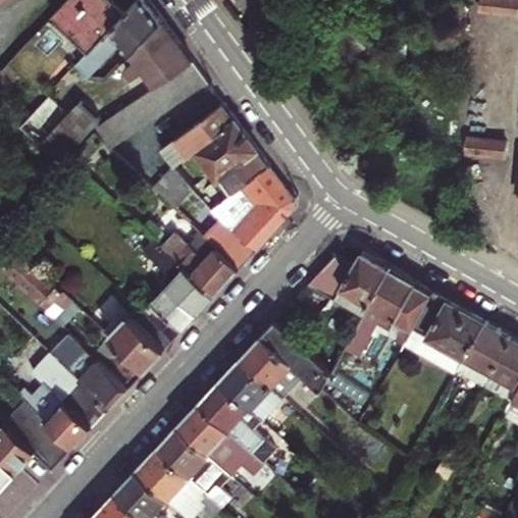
[(95,0),(67,0),(55,14),(69,28),(95,0)]
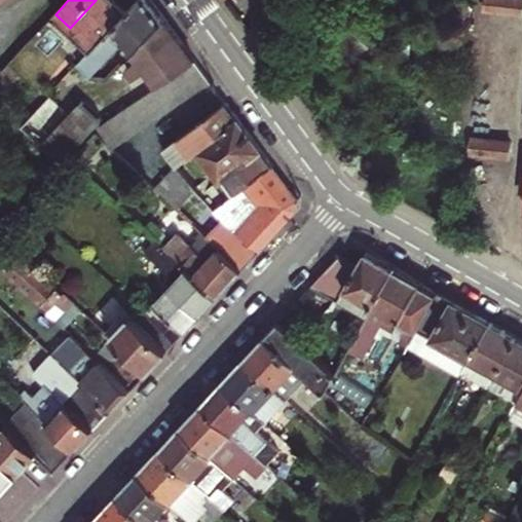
[(116,0),(96,0),(70,28),(91,48),(126,10),(123,6),(116,0)]
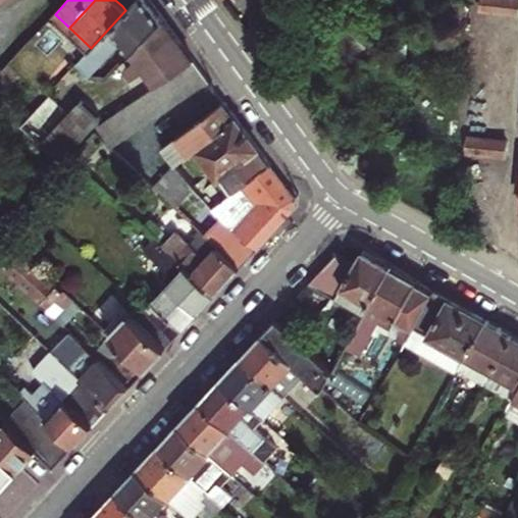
[(135,0),(125,10),(91,48),(71,68),(76,73),(81,69),(89,78),(117,47),(123,37),(133,52),(161,19),(154,9),(147,0),(135,0)]
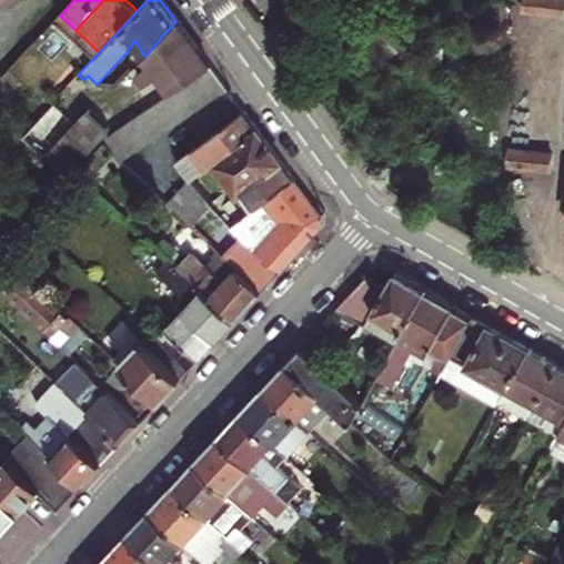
[(228,0),(234,9),(241,18),(254,8),(261,17),(283,0),(228,0)]
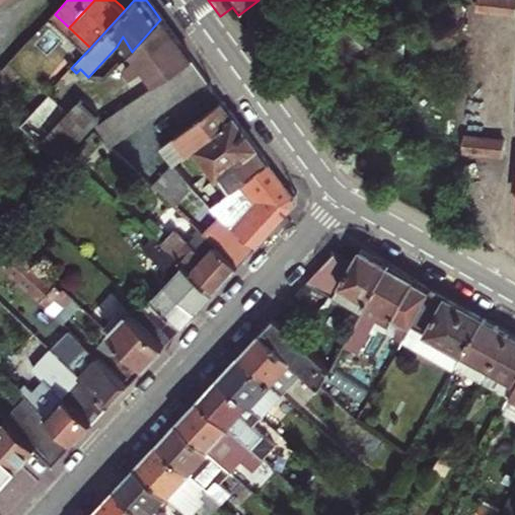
[(514,0),(511,0),(476,0),(476,15),(514,17),(514,0)]
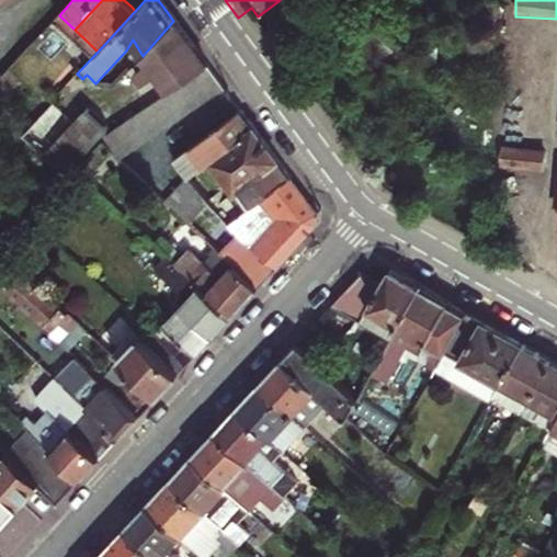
[(556,22),(520,19),(520,25),(556,30),(556,22)]
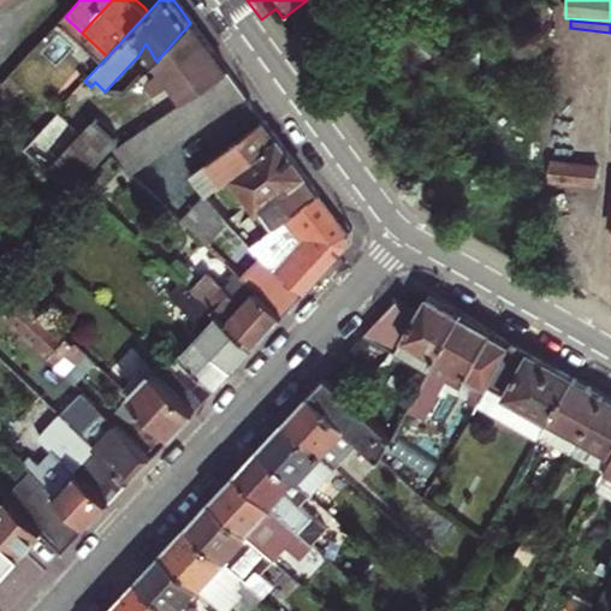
[(184,76),(214,54),(205,41),(190,23),(156,61),(172,84),(184,76)]
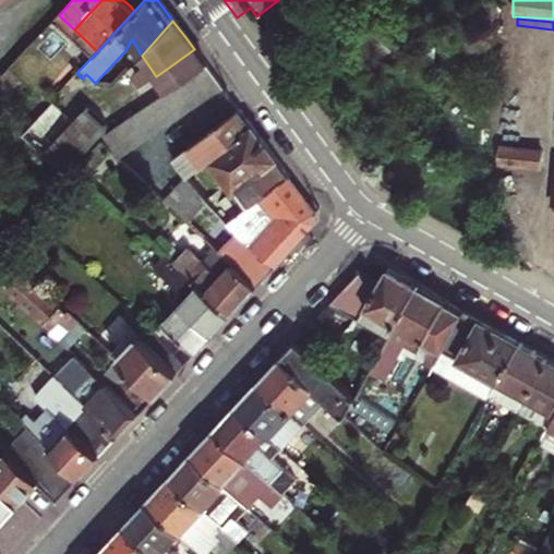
[(553,37),(553,29),(517,25),(516,34),(553,37)]
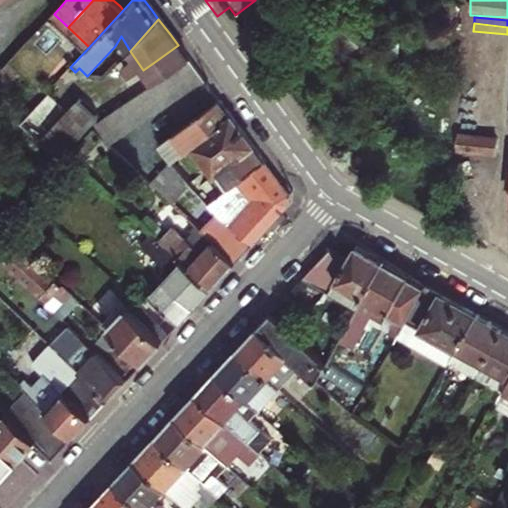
[(92,129),(111,147),(205,83),(189,61),(94,127),(92,129)]
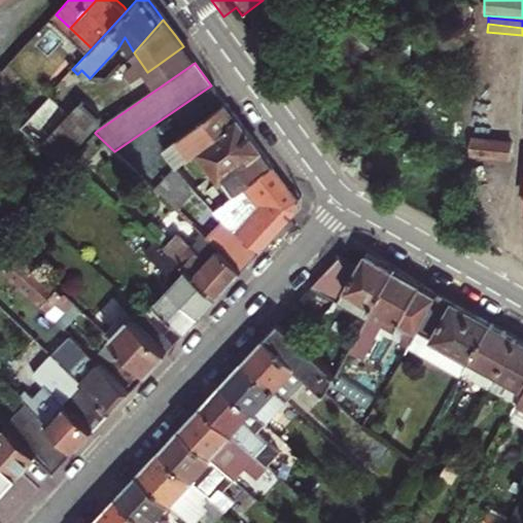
[(55,168),(98,123),(77,104),(64,117),(48,102),(19,133),(55,168)]
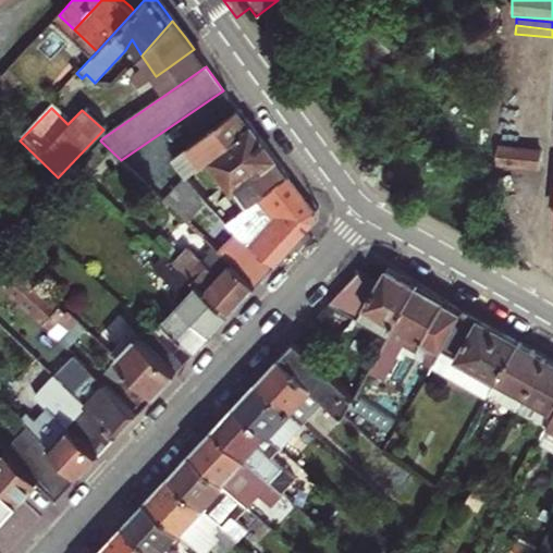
[(189,147),(203,166),(209,160),(220,175),(262,144),(258,137),(253,130),(246,134),(234,118),(241,113),(240,111),(189,147)]
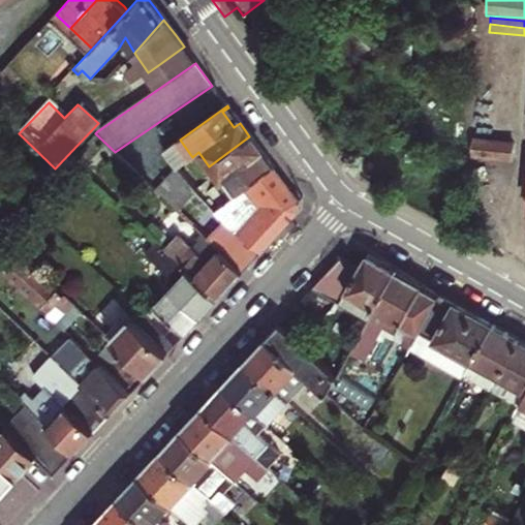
[(240,123),(228,107),(222,112),(234,127),(240,123)]
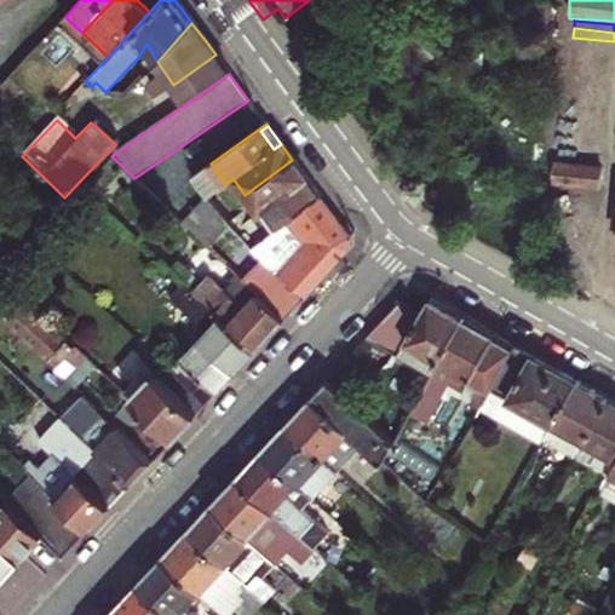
[(265,208),(280,229),(285,225),(320,199),(317,195),(310,201),(297,182),(304,177),(299,171),(292,160),(245,195),(258,213),(265,208)]
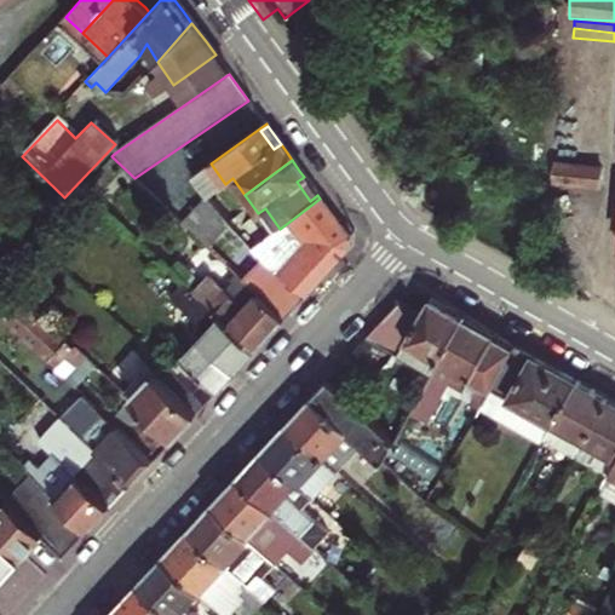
[(225,184),(211,164),(191,178),(206,197),(225,184)]
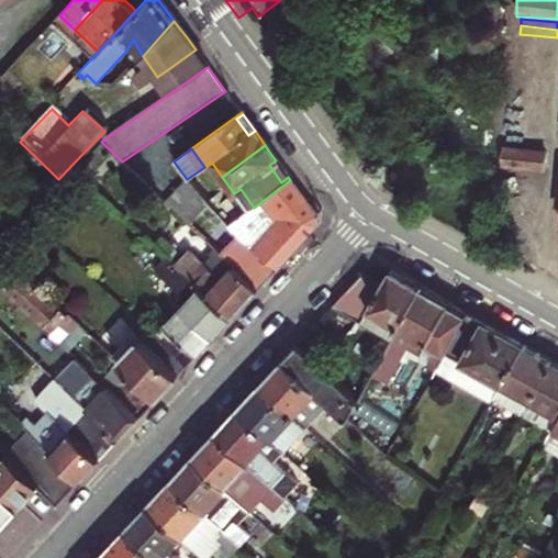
[(499,153),(499,170),(542,170),(542,152),(499,153)]
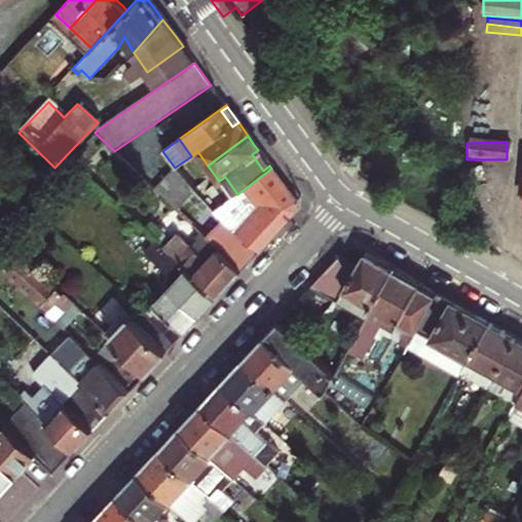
[(258,150),(252,154),(263,171),(269,165),(258,150)]
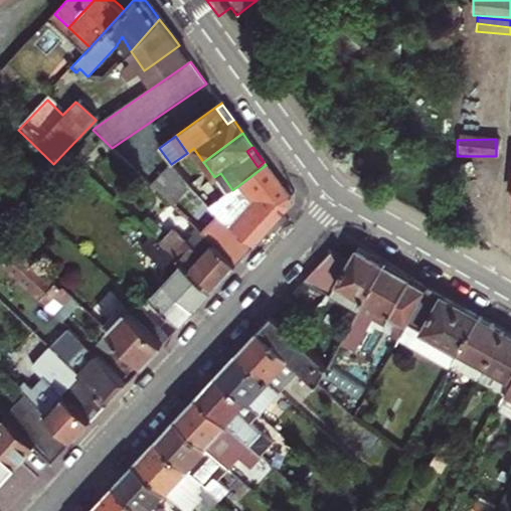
[(501,161),(464,156),(463,165),(500,169),(501,161)]
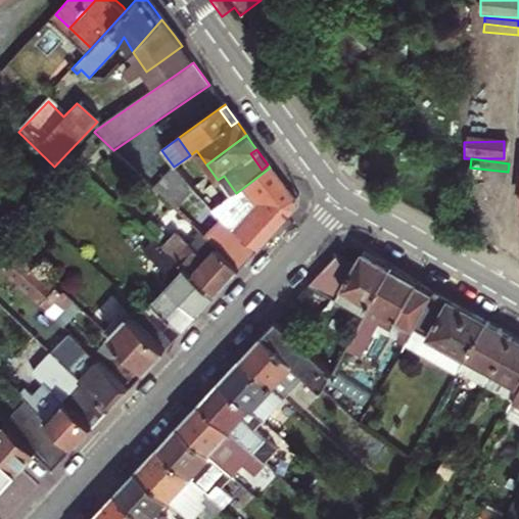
[(180,176),(184,181),(199,171),(195,164),(180,176)]
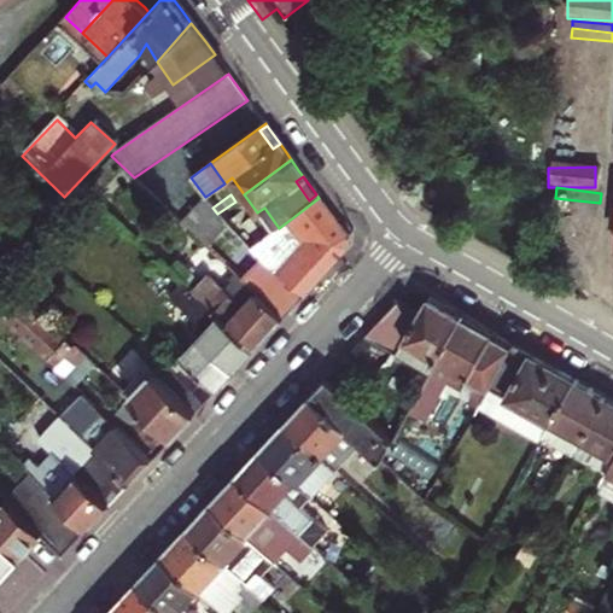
[(182,225),(206,249),(226,226),(217,214),(212,208),(205,198),(182,225)]
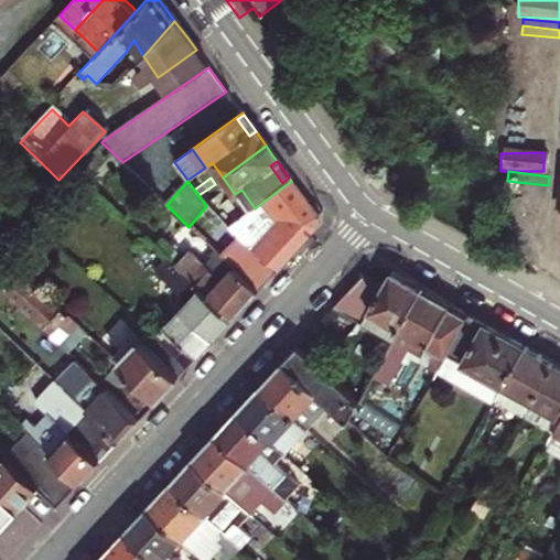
[(305,201),(291,181),(259,205),(277,219),(249,249),(234,236),(218,255),(257,292),(316,228),(308,222),(316,215),(305,201)]
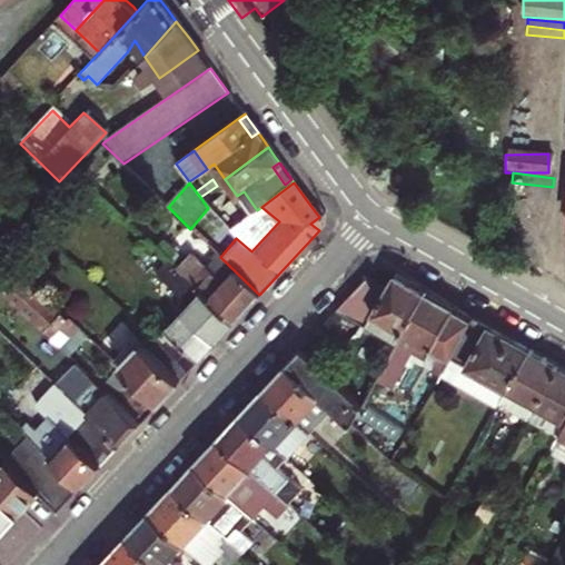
[(511,190),(552,195),(553,187),(512,182),(511,190)]
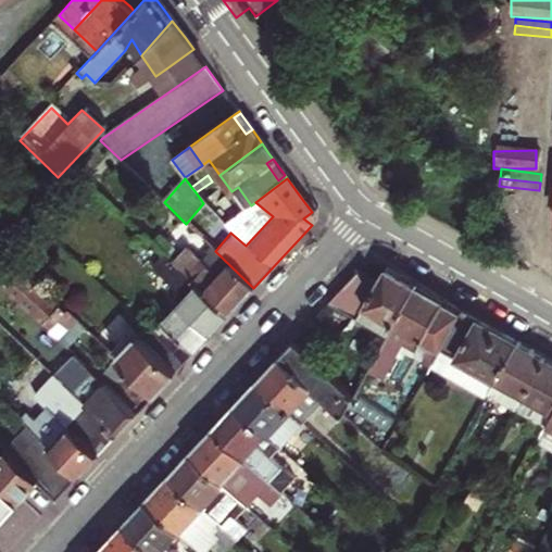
[(220,191),(212,182),(196,192),(203,203),(220,191)]
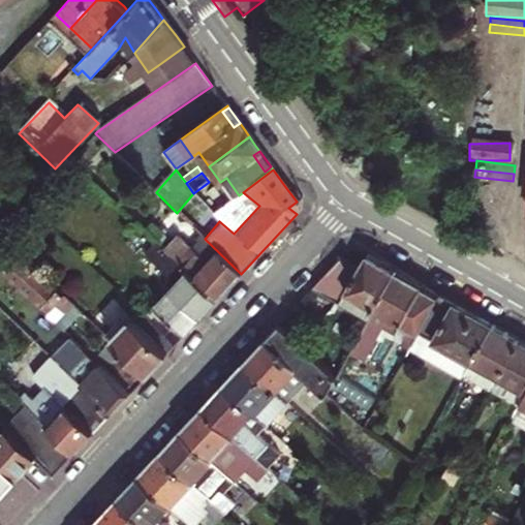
[(226,178),(220,182),(233,199),(239,195),(226,178)]
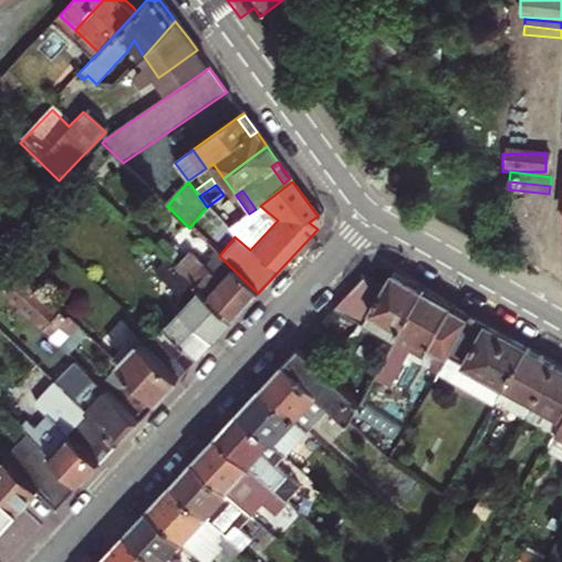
[(252,299),(258,293),(219,256),(195,232),(188,238),(211,261),(206,266),(191,251),(176,268),(232,320),(245,308),(252,299)]
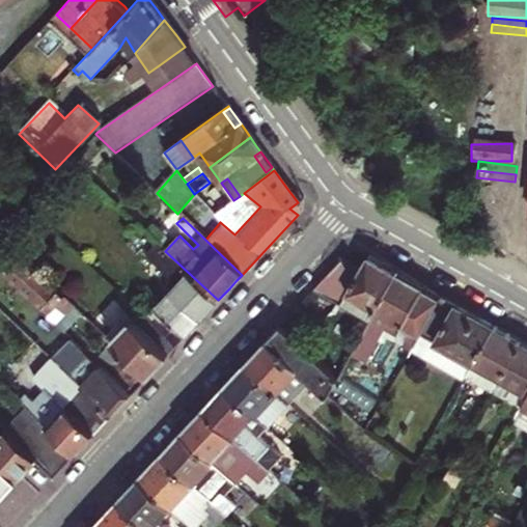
[(211,308),(218,300),(165,251),(137,224),(125,238),(163,272),(169,278),(163,284),(150,298),(157,304),(136,326),(167,355),(211,308)]
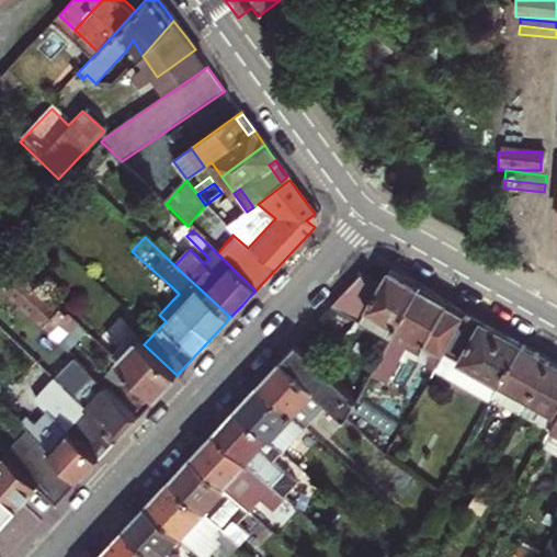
[(11,273),(1,283),(6,287),(21,273),(10,263),(6,268),(11,273)]
